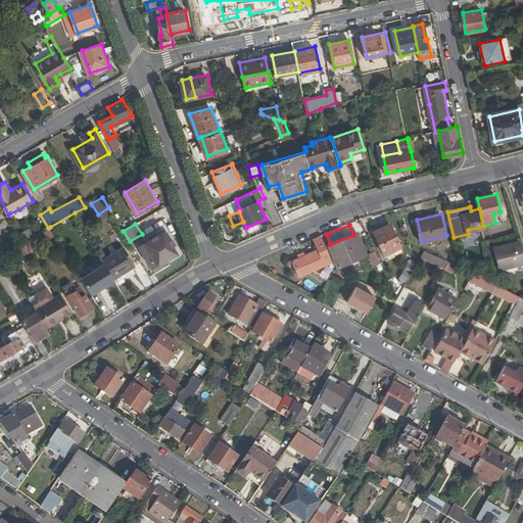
[(402,246),(391,225),(375,232),(386,255),(402,246)]
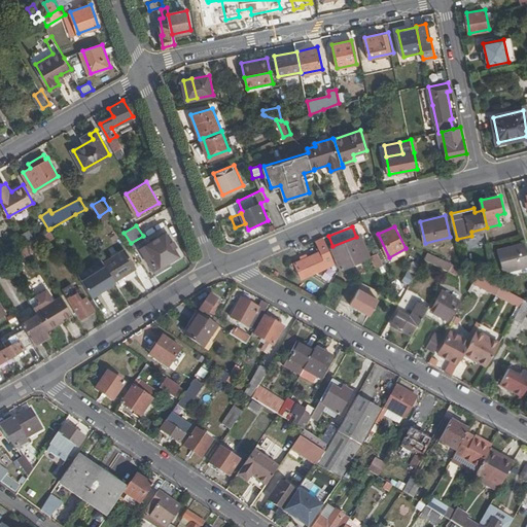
[(178,257),(165,234),(141,248),(154,270),(159,267),(161,270),(167,266),(165,262),(168,260),(169,264),(178,257)]
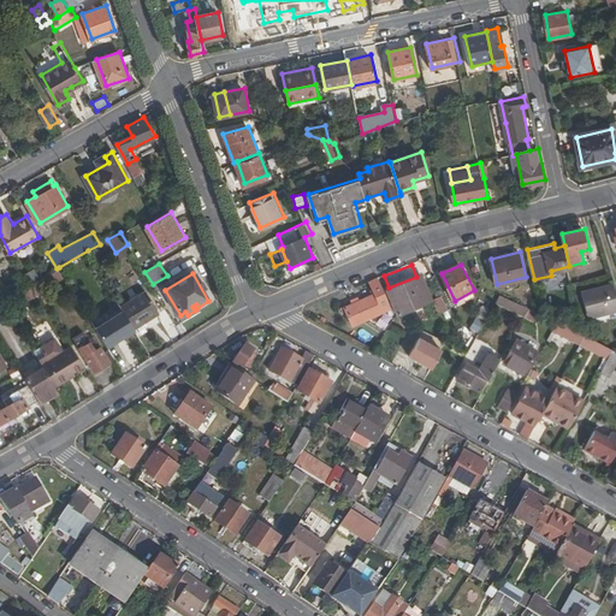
[(400,314),(433,298),(422,274),(389,289),(400,314)]
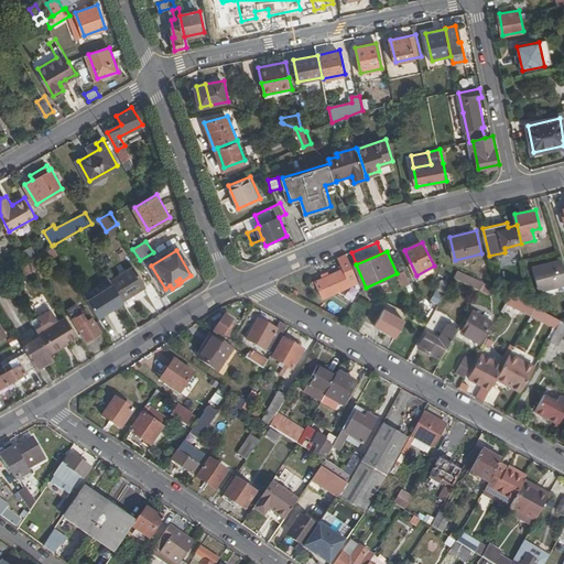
[(317,280),(324,296),(360,281),(349,252),(339,257),(344,269),(331,274),(328,269),(322,272),(323,277),(317,280)]
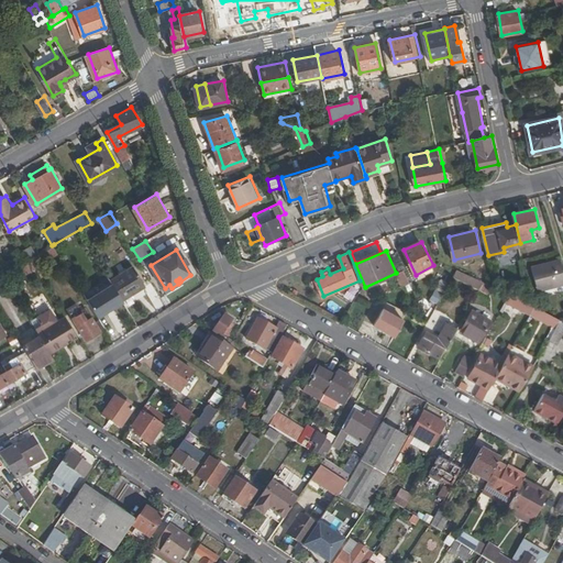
[(14,266),(20,276),(35,266),(30,257),(14,266)]
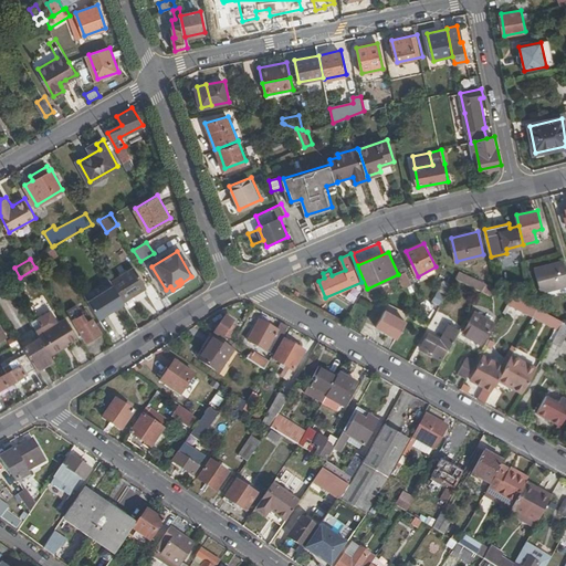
[(565,263),(565,261),(536,268),(542,291),(565,285),(565,263)]
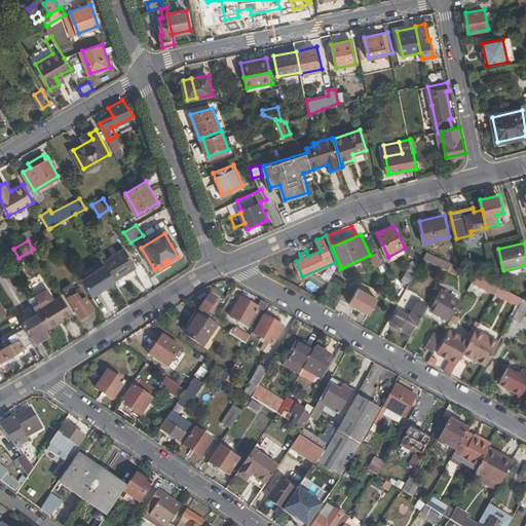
[(137,265),(124,245),(103,258),(107,265),(115,279),(137,265)]
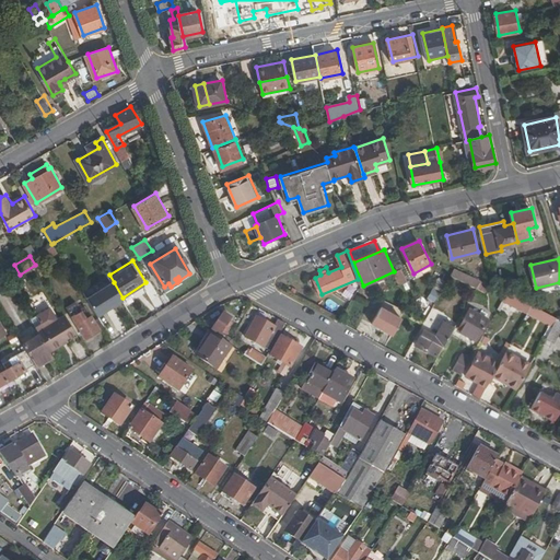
[(456,276),(477,286),(481,279),(455,267),(450,277),(454,279),(456,276)]
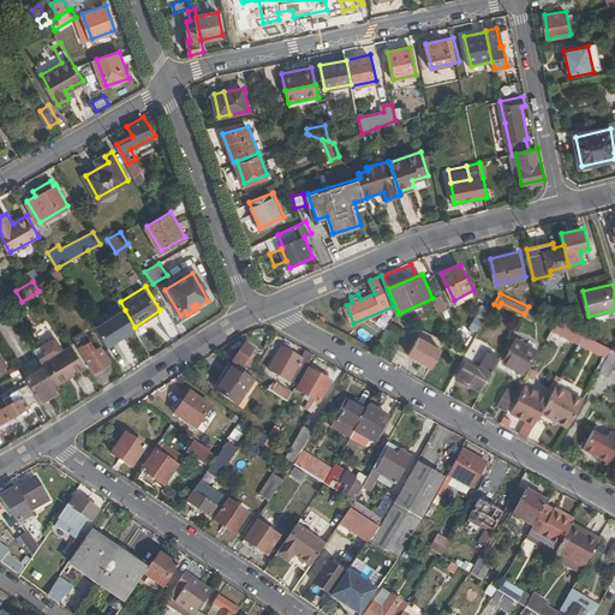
[(436,315),(446,311),(441,297),(431,299),(436,315)]
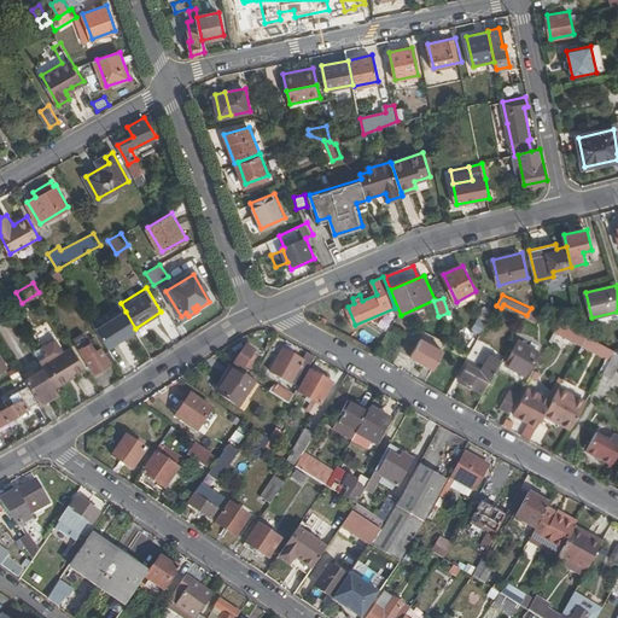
[(126,312),(98,328),(110,349),(138,332),(135,328),(126,312)]
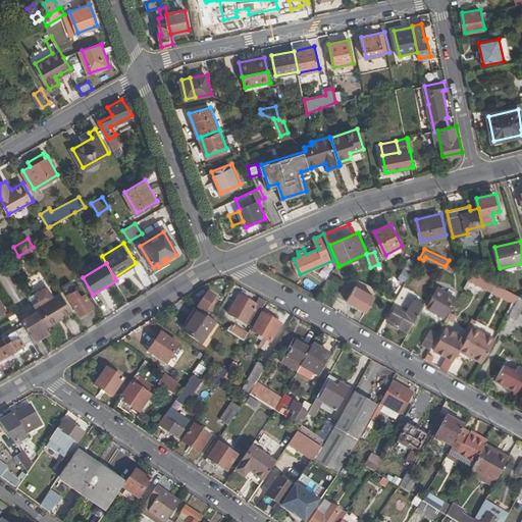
[(480,290),(514,304),(518,295),(471,274),(465,290),(477,295),(480,290)]
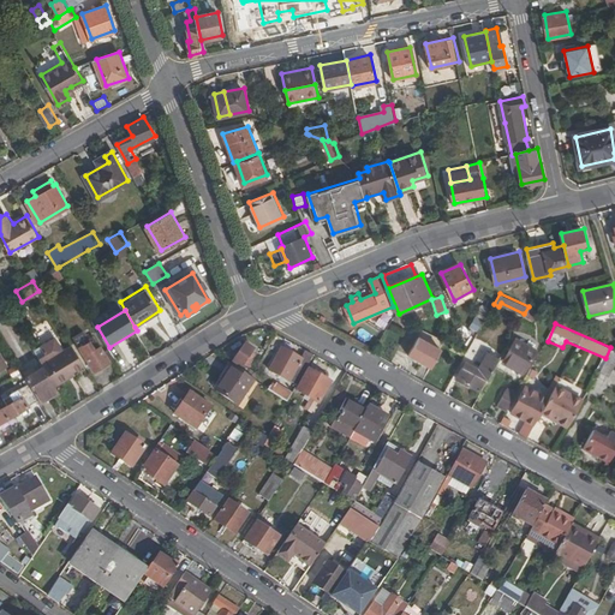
[(443,347),(422,335),(411,354),(433,366),(443,347)]
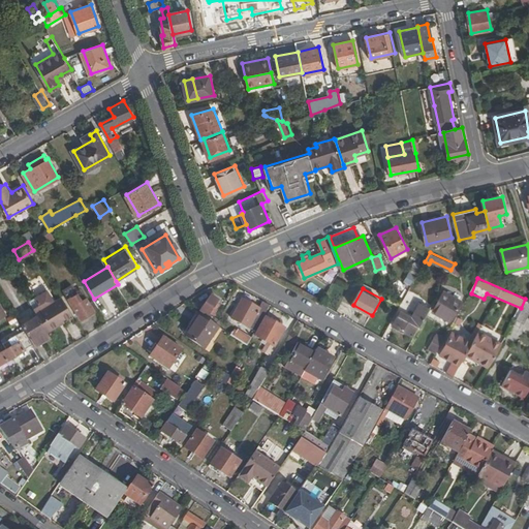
[(452,319),(462,300),(445,290),(434,310),(452,319)]
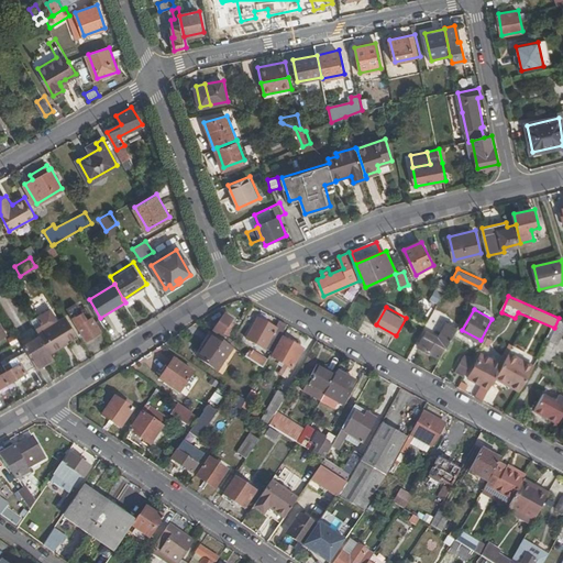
[(87,313),(85,310),(75,317),(88,340),(103,331),(91,311),(87,313)]
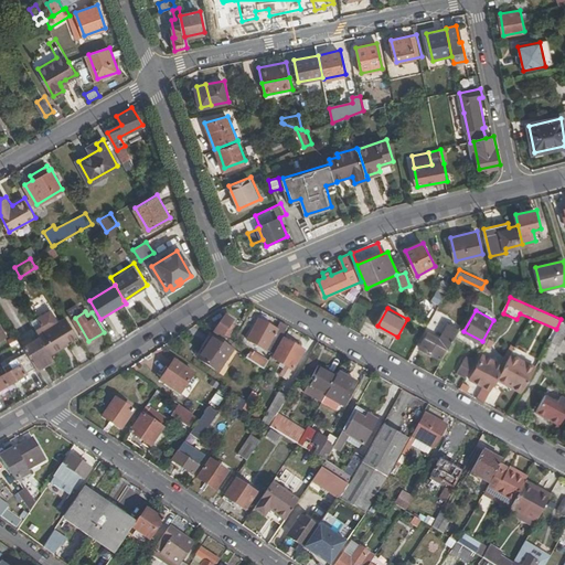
[(65,315),(38,331),(41,338),(50,352),(77,334),(65,315)]
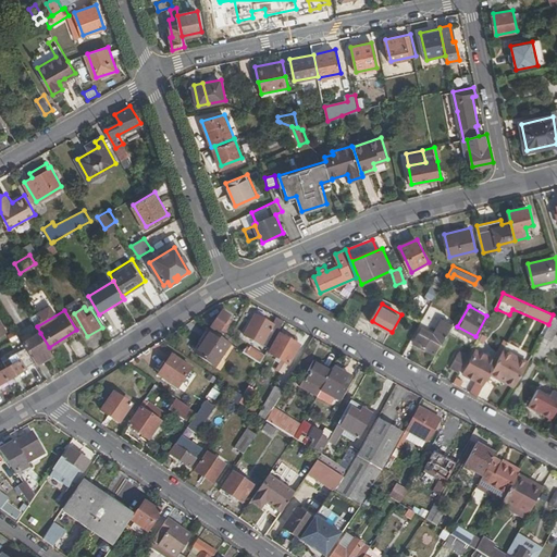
[(426,312),(423,322),(431,324),(434,314),(426,312)]
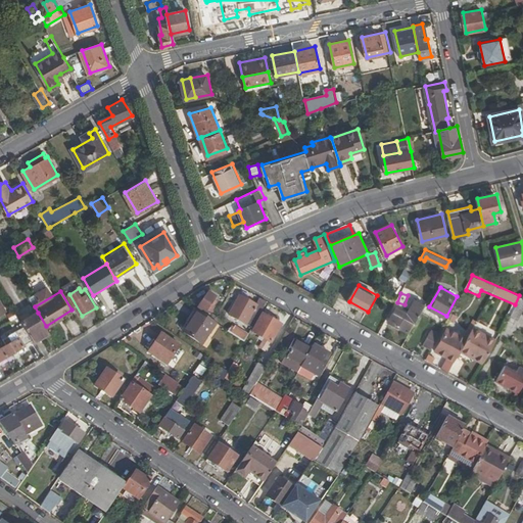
[(250,327),(252,324),(254,326),(267,303),(259,300),(258,303),(241,294),(231,314),(248,322),(246,325),(250,327)]
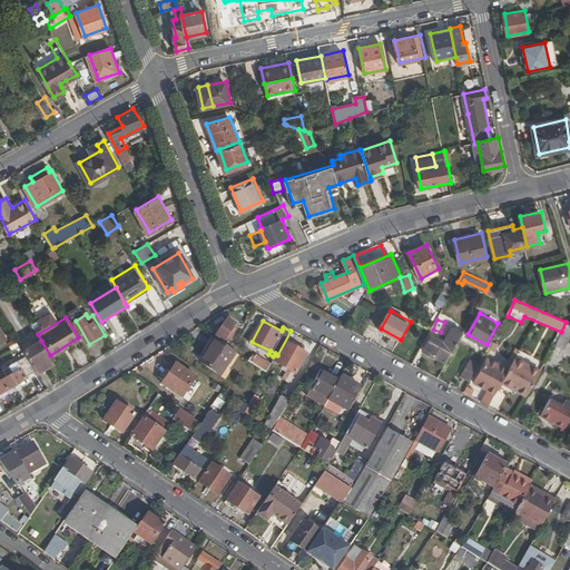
[(569,322),(559,338),(567,342),(569,335),(569,322)]
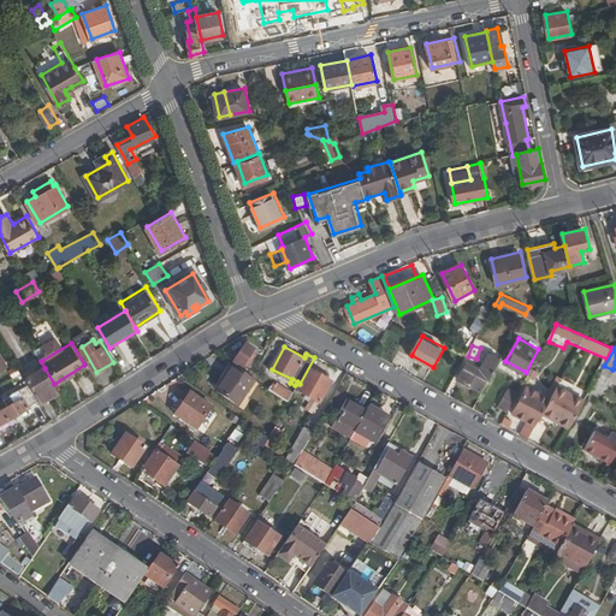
[(0,372),(10,367),(0,349),(0,372)]
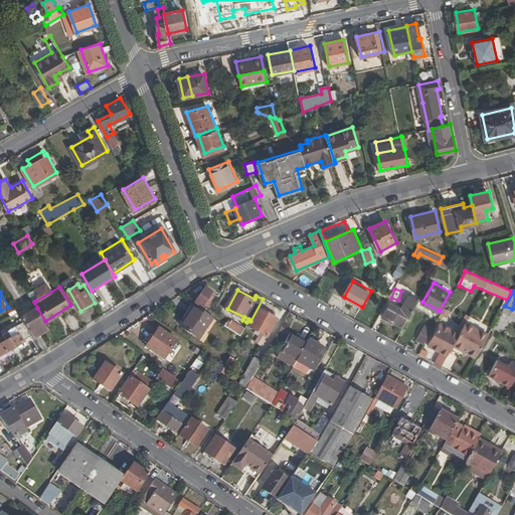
[(402,326),(407,316),(410,317),(420,298),(408,292),(401,306),(392,301),(384,316),(402,326)]
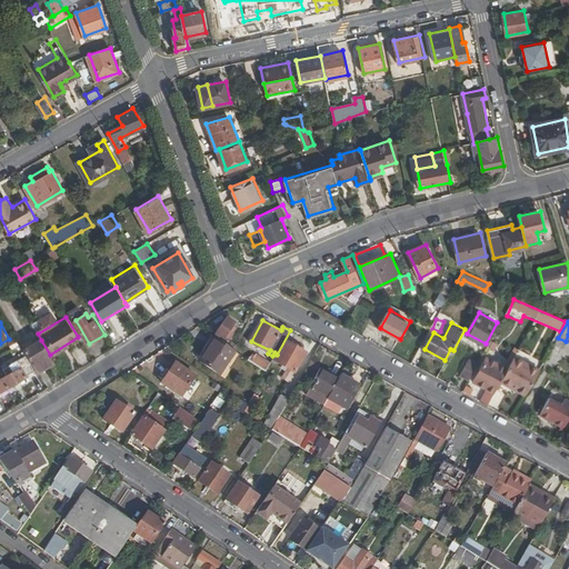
[(201,360),(222,375),(238,351),(235,349),(217,337),(201,360)]
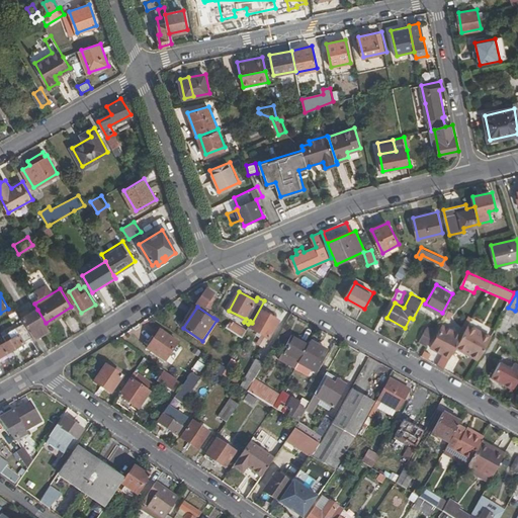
[(22,318),(25,322),(33,336),(34,339),(51,330),(46,323),(37,310),(22,318)]
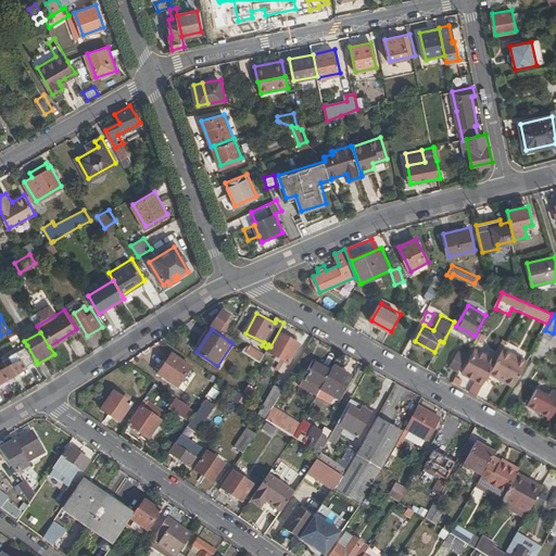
[(281,332),(270,351),(290,362),(300,343),(281,332)]
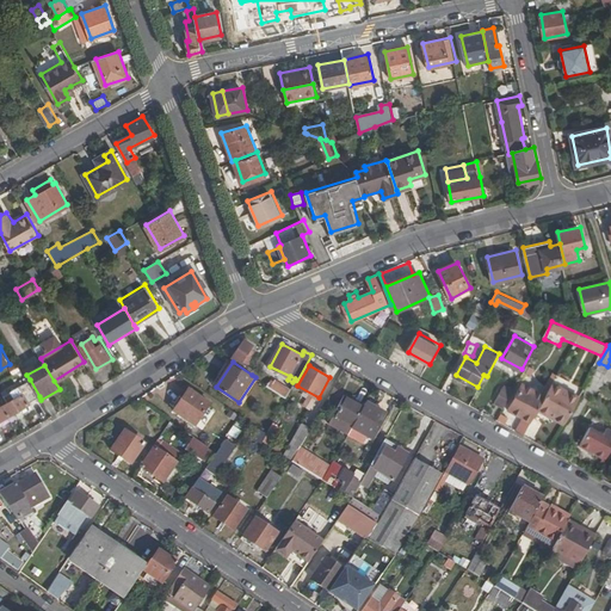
[(0,396),(0,419),(39,396),(30,380),(18,387),(22,393),(14,397),(11,392),(0,396)]
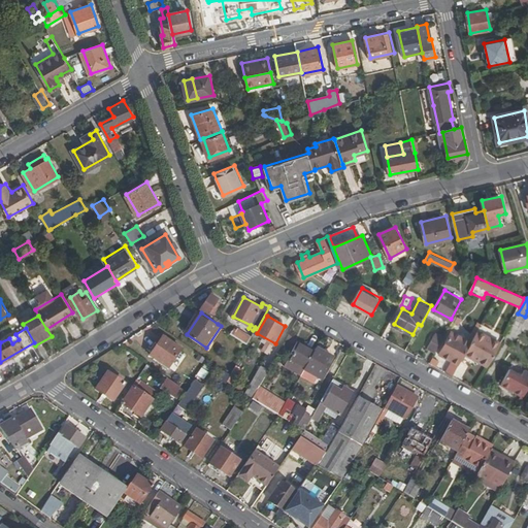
[(233,330),(231,333),(248,345),(248,344),(252,338),(238,329),(236,332),(233,330)]
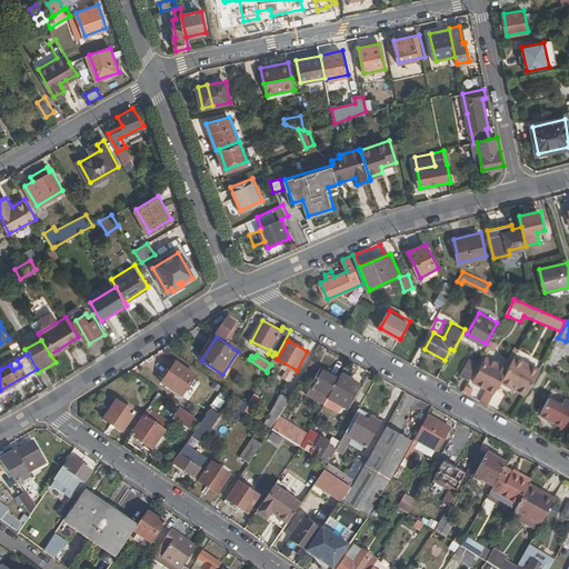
[(517,355),(509,368),(502,381),(527,395),(542,368),(517,355)]
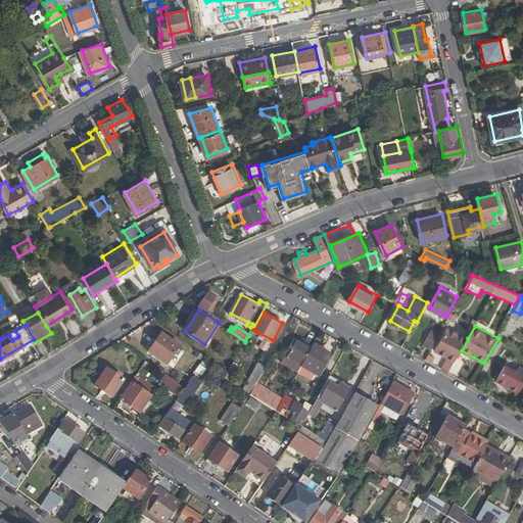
[(448,328),(436,350),(448,358),(456,362),(462,350),(468,338),(448,328)]
